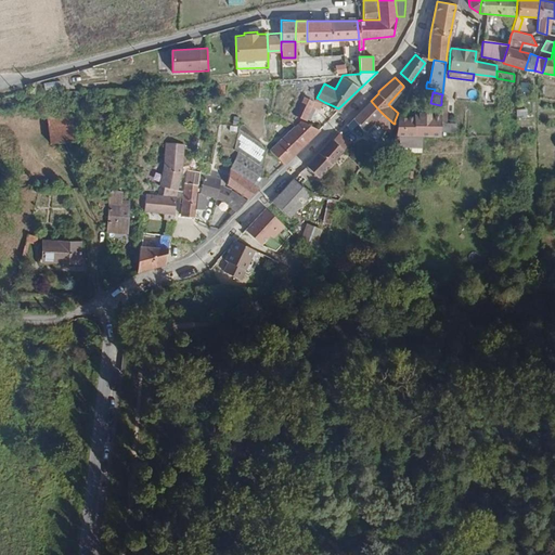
[(294,111),(307,117),(311,105),(314,100),(301,93),(294,111)]
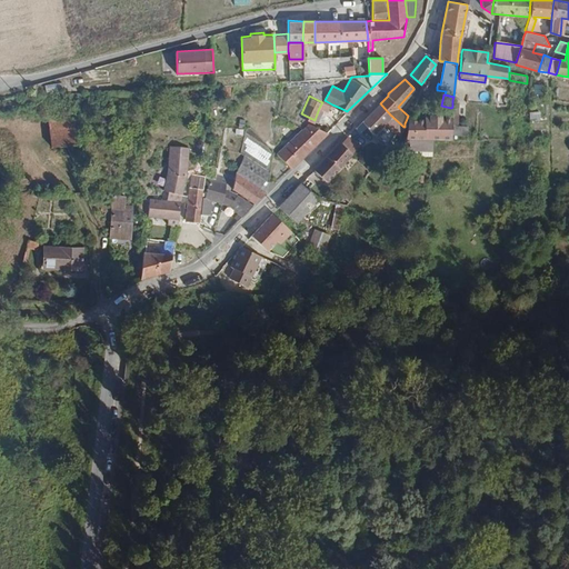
[(380,103),(356,128),(360,131),(367,125),(373,132),(387,119),(390,115),(380,103)]
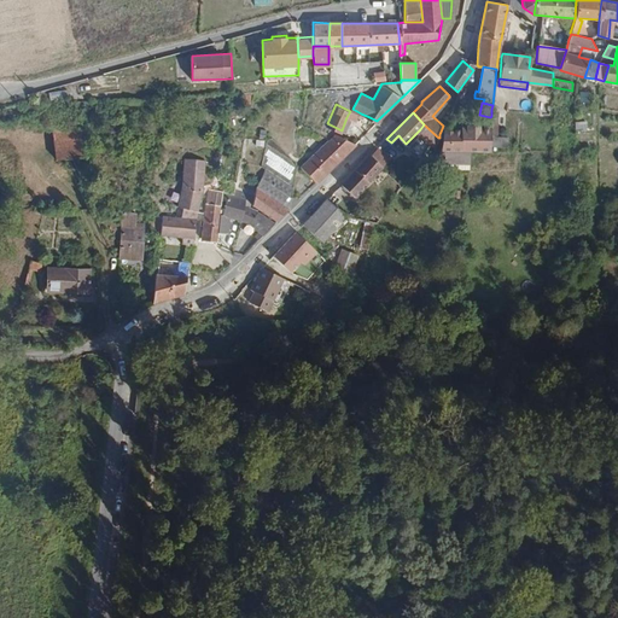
[(489,144),(489,146),(506,146),(507,136),(495,136),(496,116),(491,116),(490,117),(490,129),(489,143),(489,144)]
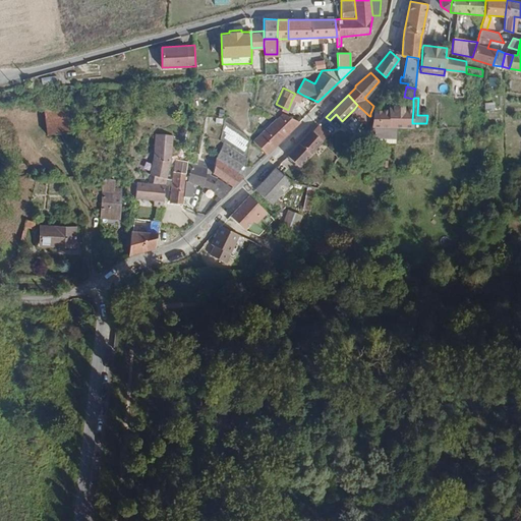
[(47,133),(60,132),(67,131),(72,130),(69,106),(44,104),(47,133)]
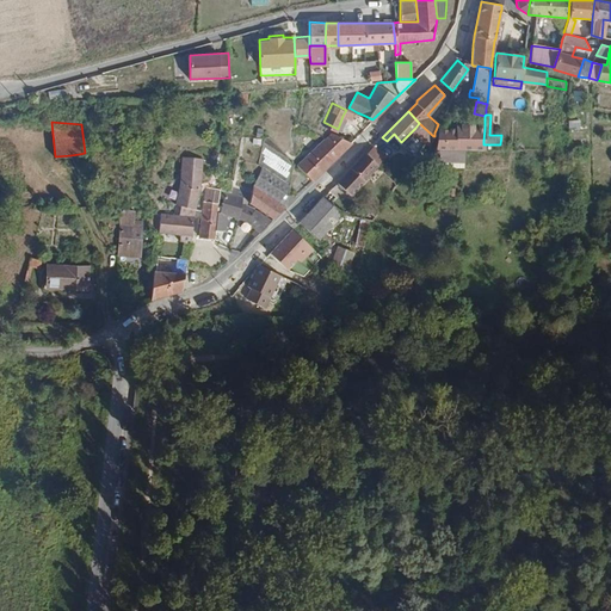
[(424,143),(421,147),(426,152),(427,150),(427,148),(434,136),(433,136),(419,123),(415,128),(423,135),(420,139),(420,140),(424,143)]
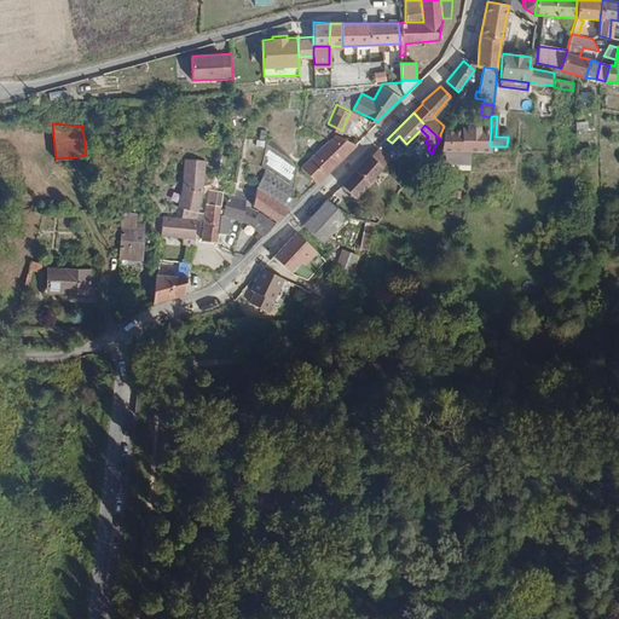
[(440,138),(435,171),(437,171),(469,171),(470,165),(470,150),(490,149),(490,146),(490,144),(490,143),(491,129),(479,129),(460,129),(460,132),(441,132),(440,134),(440,138)]
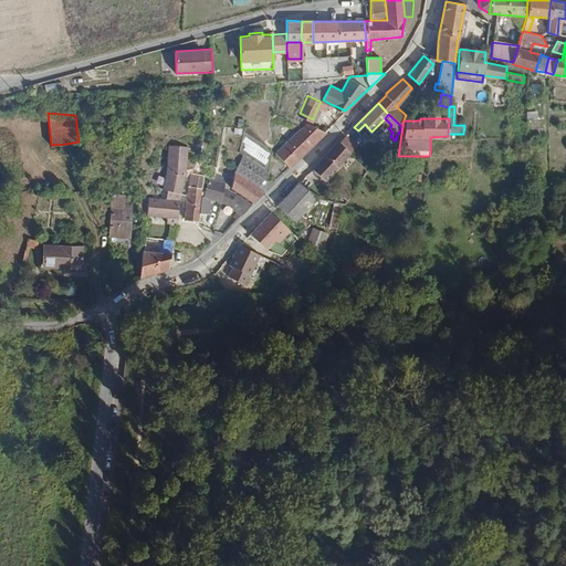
[(244,122),(239,149),(268,155),(269,148),(244,122)]
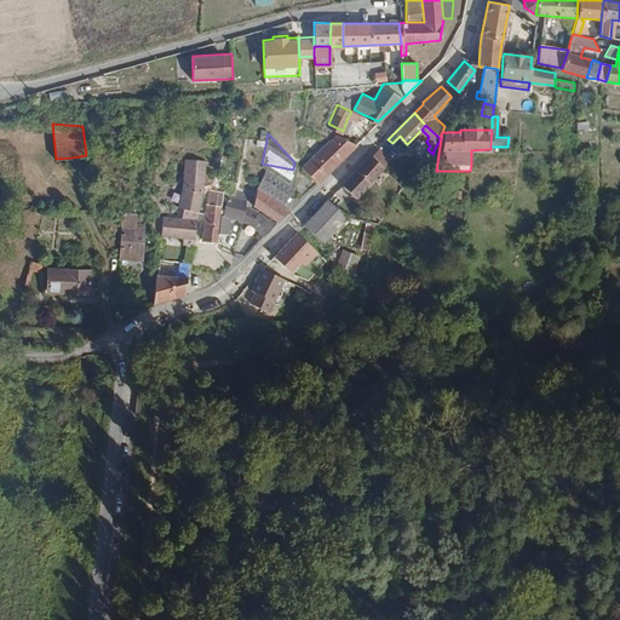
[(302,167),(316,182),(356,143),(337,133),(302,167)]
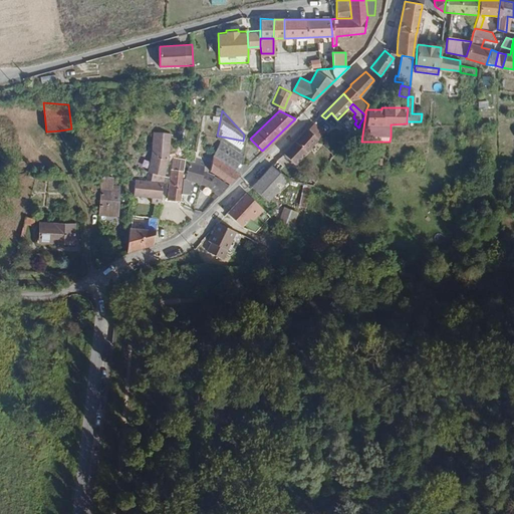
[(307,127),(318,139),(325,131),(316,120),(314,121),(307,127)]
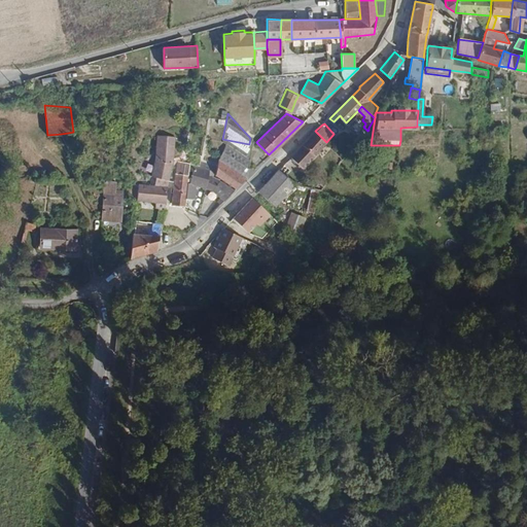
[(315,131),(289,156),(301,168),(326,142),(315,131)]
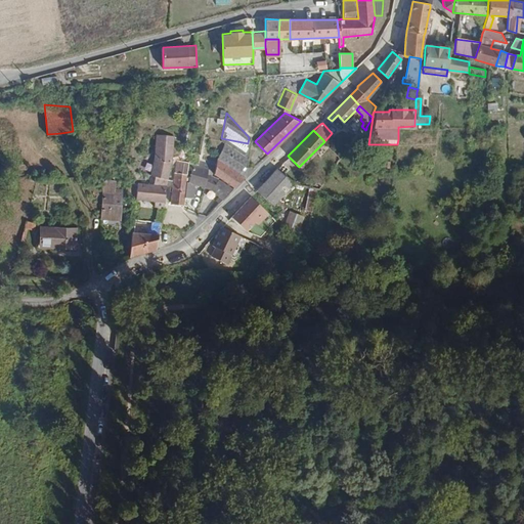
[(151,134),(151,155),(169,154),(169,148),(169,135),(151,134)]
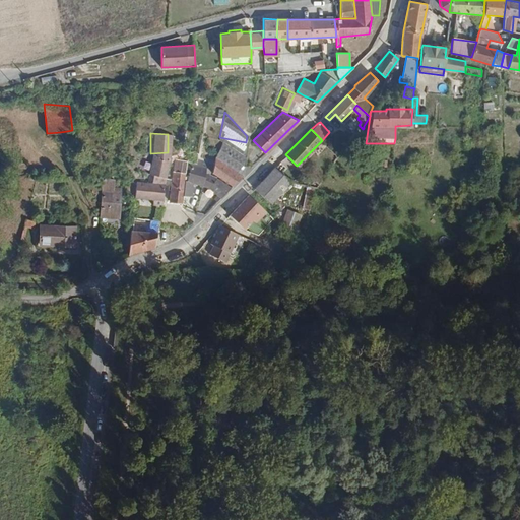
[(219,137),(213,169),(212,173),(232,186),(242,176),(246,142),(219,137)]
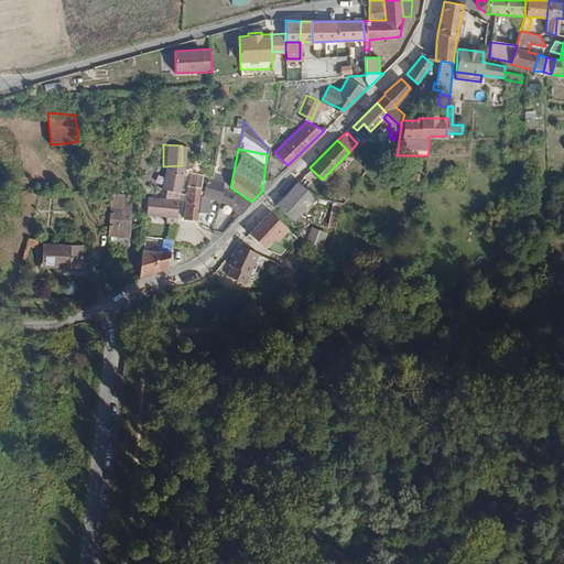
[(182,165),(163,166),(163,172),(160,190),(179,192),(182,173),(182,165)]
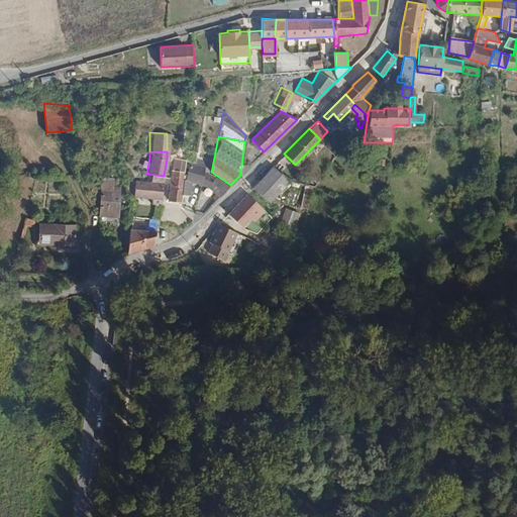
[(186,162),(184,171),(182,195),(189,196),(189,195),(192,182),(206,187),(208,186),(215,195),(218,190),(222,184),(214,179),(215,178),(213,176),(209,175),(204,173),(204,168),(186,162)]
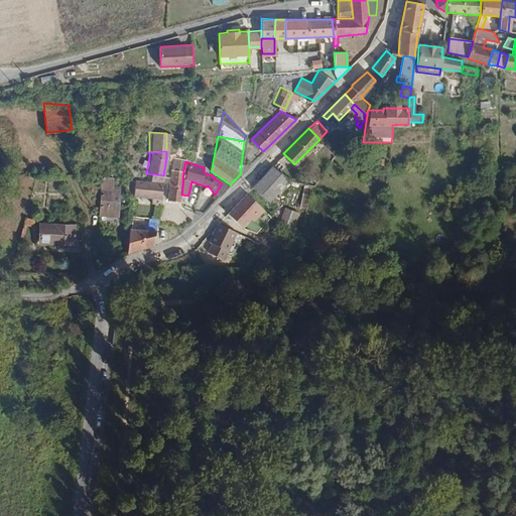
[(252,184),(266,199),(268,201),(288,179),(272,164),(252,184)]
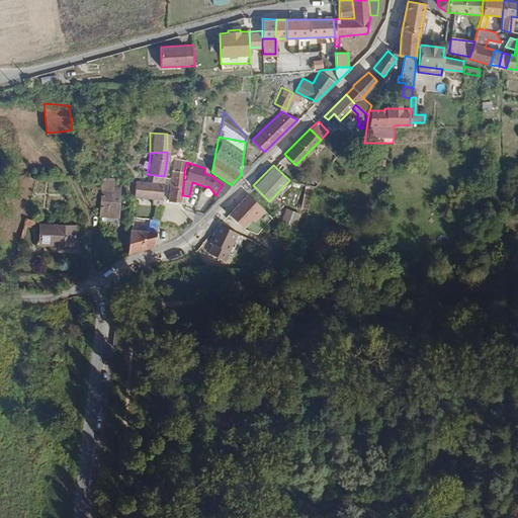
[(172,170),(168,199),(181,201),(182,195),(184,171),(172,170)]
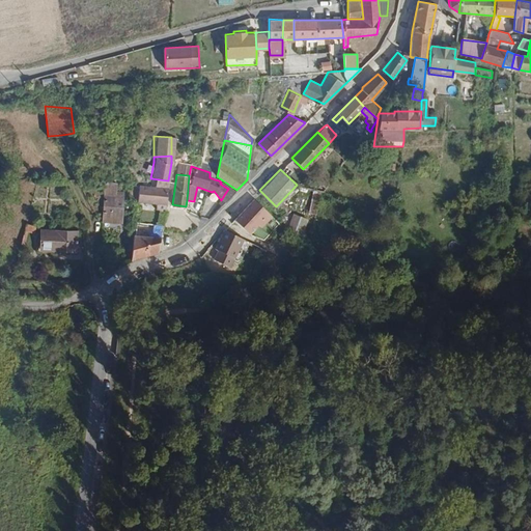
[(104,180),(102,219),(122,220),(122,190),(115,189),(115,182),(104,180)]
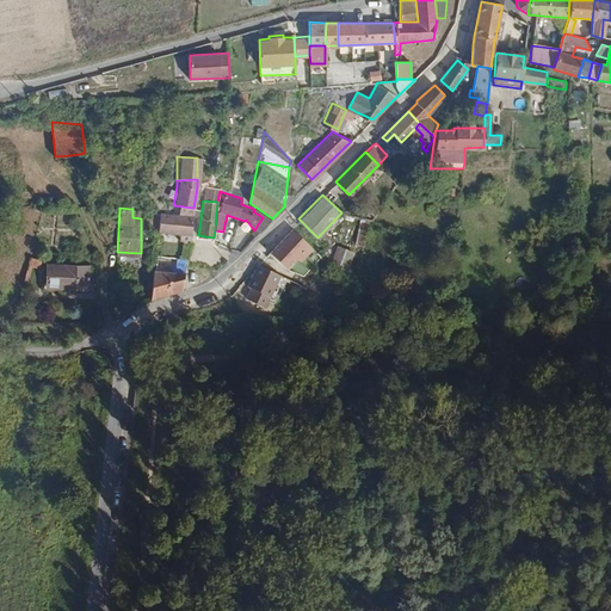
[(159,213),(149,211),(148,222),(158,224),(159,213)]
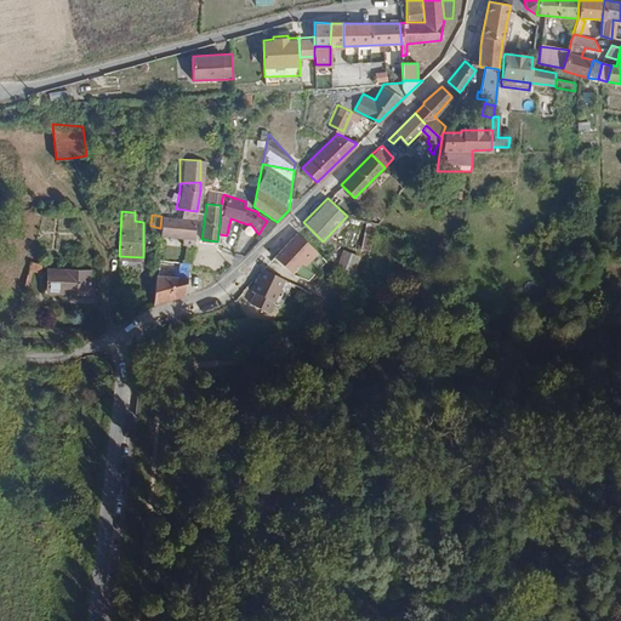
[(161,216),(160,228),(160,235),(193,239),(195,218),(161,216)]
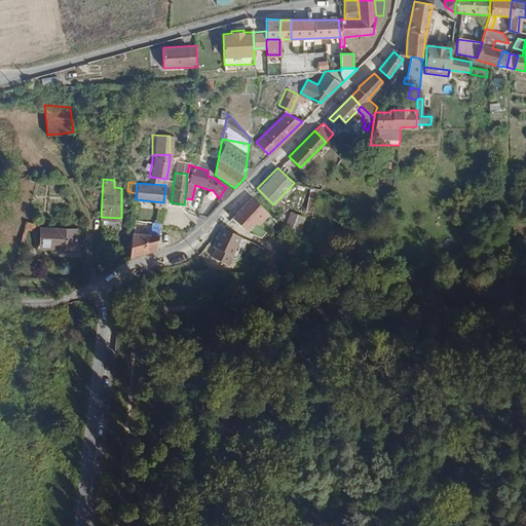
[(312,186),(295,183),(290,205),(306,209),(312,186)]
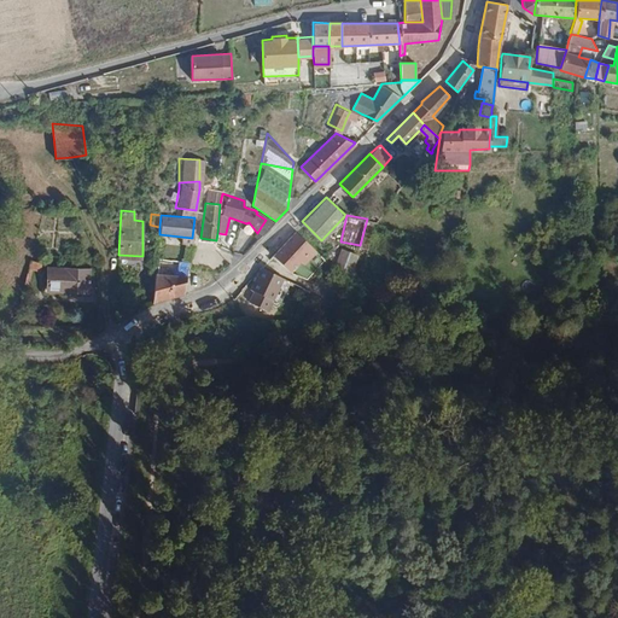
[(367,219),(360,245),(366,246),(373,221),(367,219)]
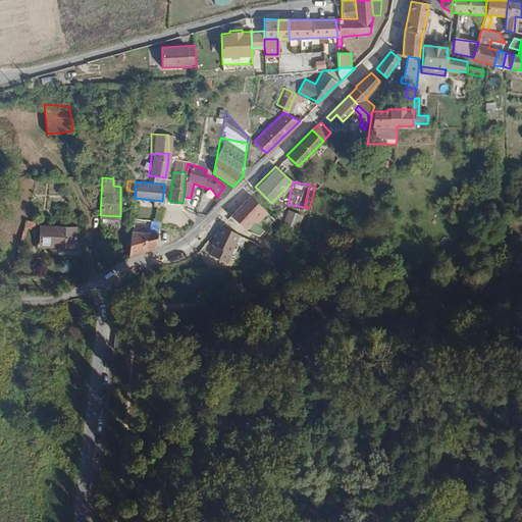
[(220,192),(224,195),(229,190),(224,186),(220,192)]
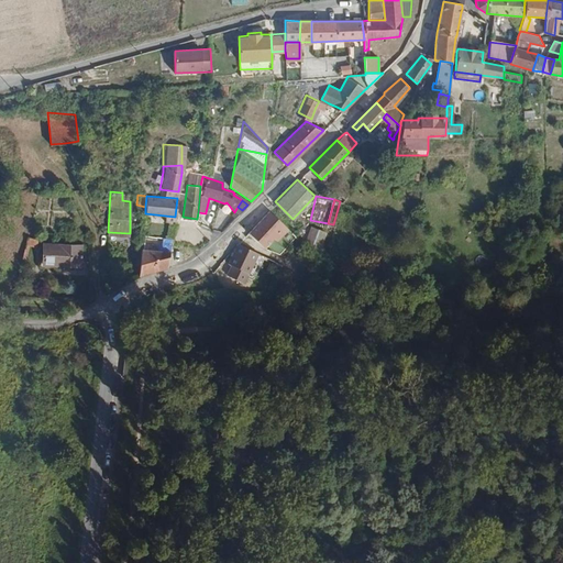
[(275,201),(254,224),(269,239),(290,217),(275,201)]
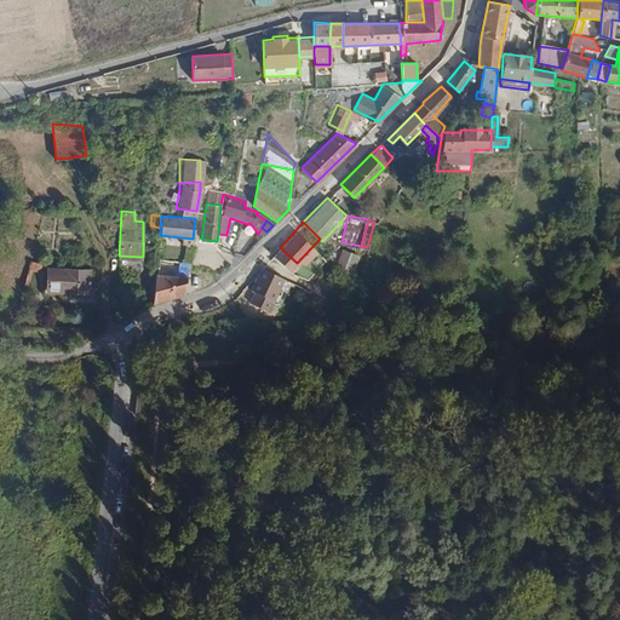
[(184,246),(182,262),(189,263),(191,247),(190,247),(184,246)]
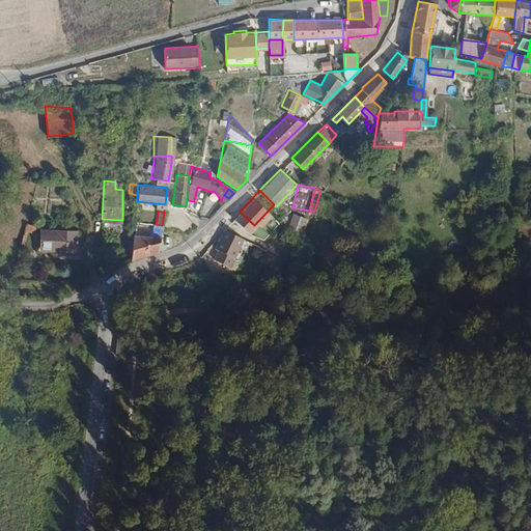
[(296,212),(289,227),(303,232),(308,217),(302,214),(296,212)]
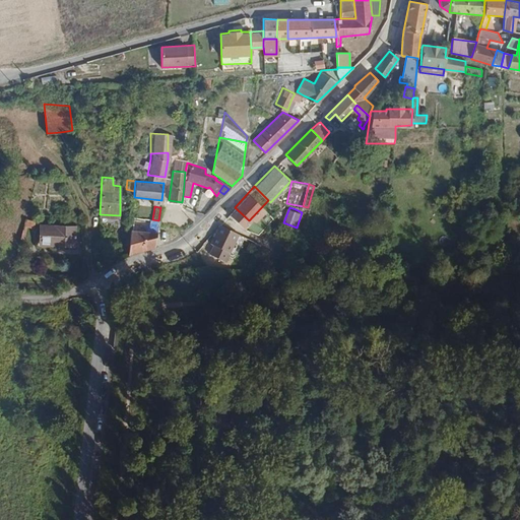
[(35,221),(25,218),(23,225),(25,226),(33,228),(35,221)]
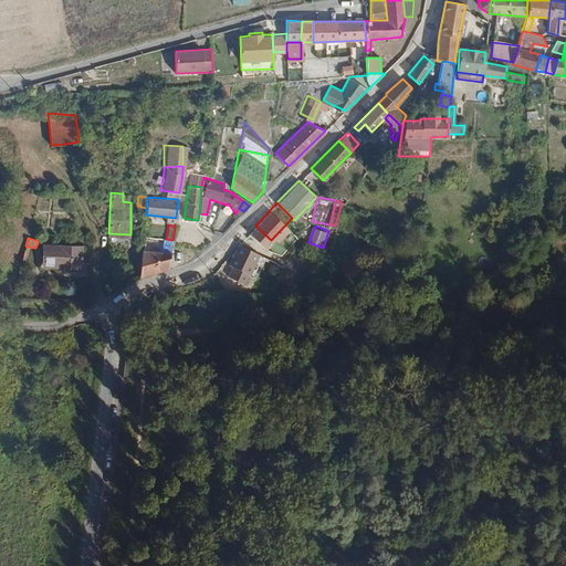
[(164,252),(171,252),(173,240),(166,239),(164,252)]
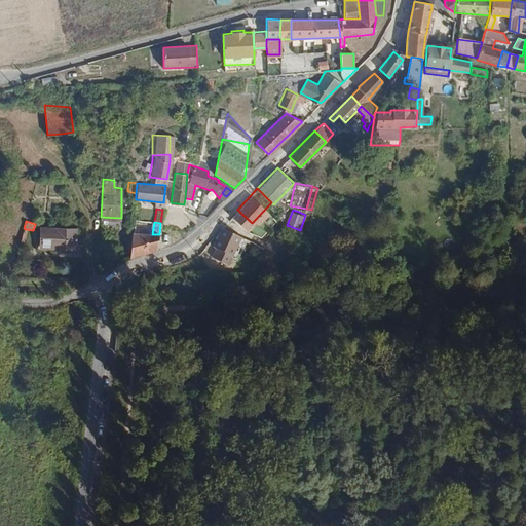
[(38,227),(37,243),(53,245),(53,247),(75,248),(76,228),(38,227)]
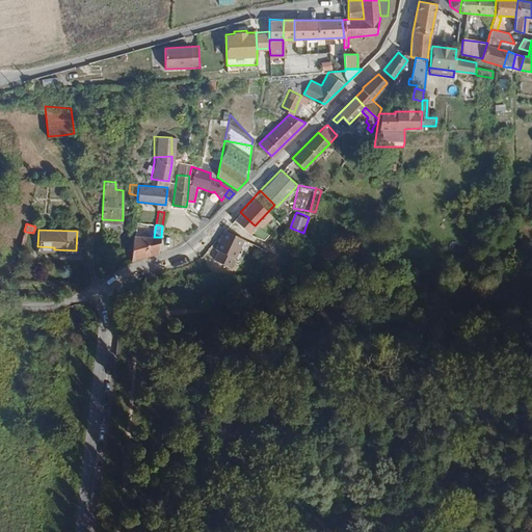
[(224,230),(215,248),(215,249),(234,257),(242,238),(224,230)]
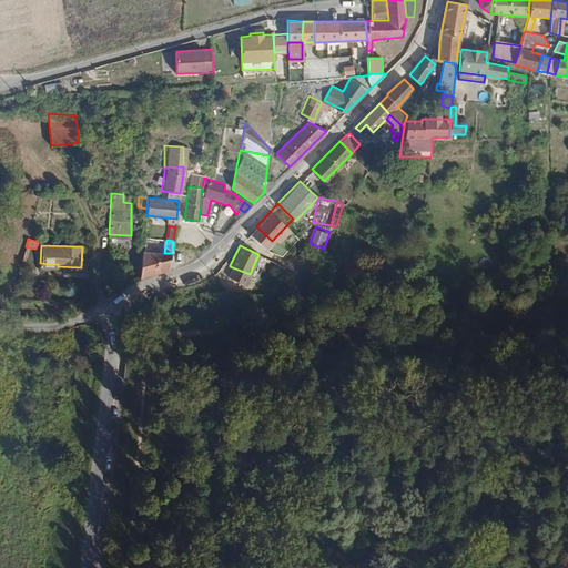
[(142,251),(140,279),(170,270),(172,253),(164,253),(142,251)]
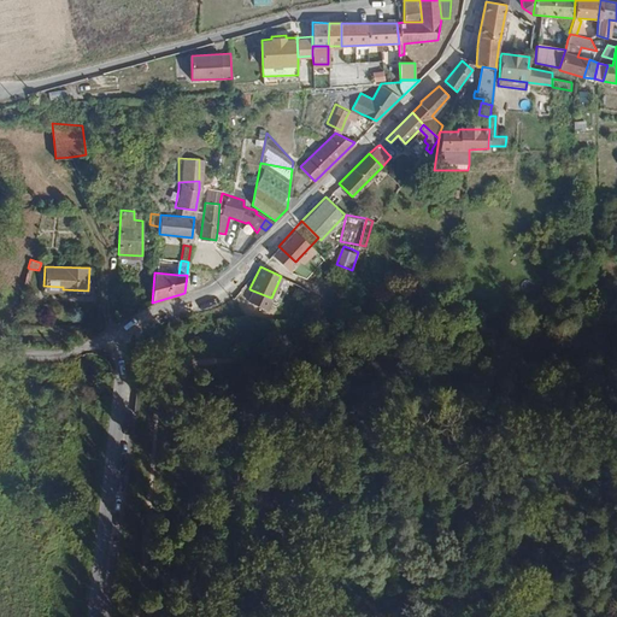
[(105,368),(106,372),(111,371),(107,364),(101,357),(98,354),(89,351),(81,352),(84,354),(105,368)]
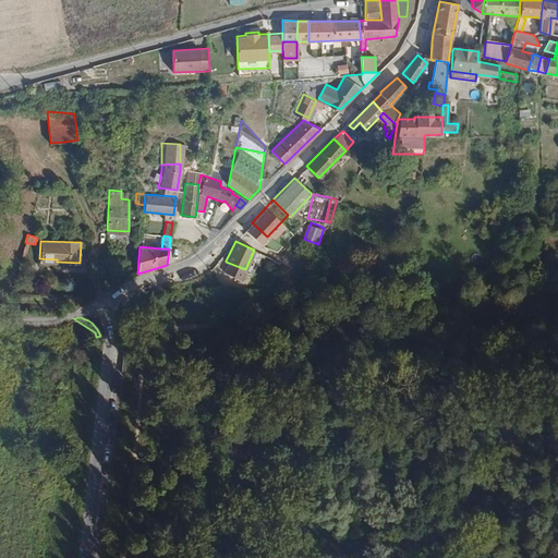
All buildings are outlined.
